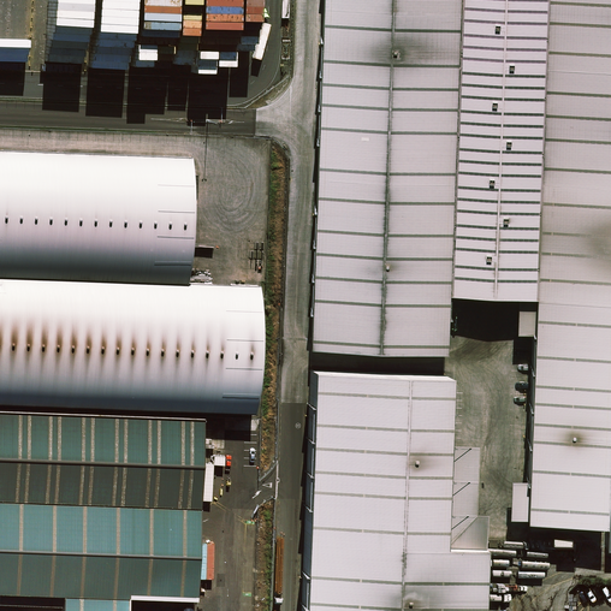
[(462,0),(325,0),(313,342),(449,348),(454,279),(469,280),(472,248),(454,247),(462,0)]
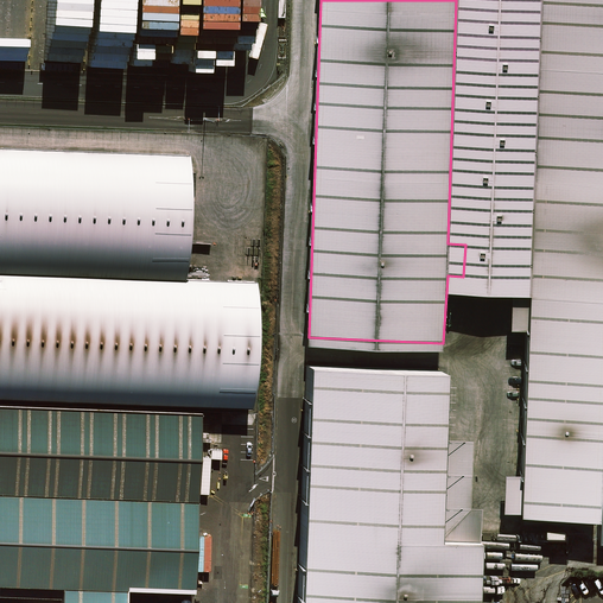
[(602,0),(512,0),(503,251),(532,252),(532,289),(513,287),(513,325),(528,325),(525,471),(505,470),(505,511),(602,512),(602,0)]
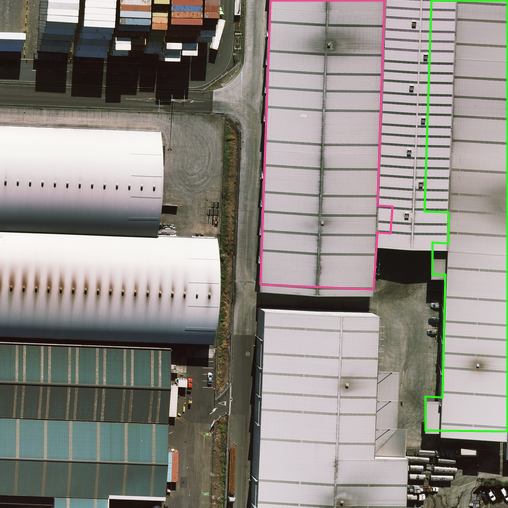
[(0,127),(0,231),(157,238),(161,134),(0,127)]
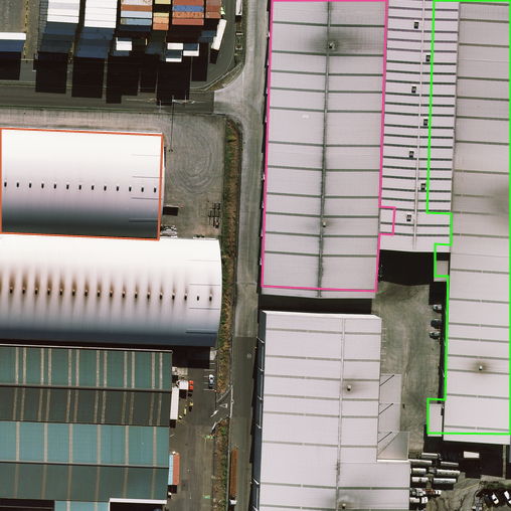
[(0,232),(0,339),(213,348),(217,241),(158,239),(0,232)]
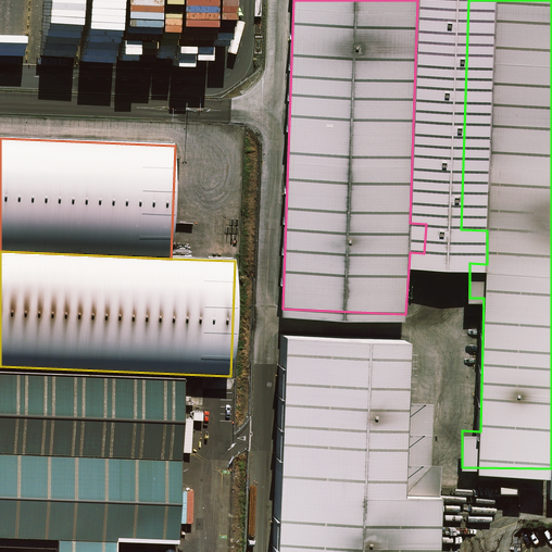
[(406,340),(281,336),(274,551),(434,551),(437,465),(427,465),(428,403),(403,403),(406,340)]
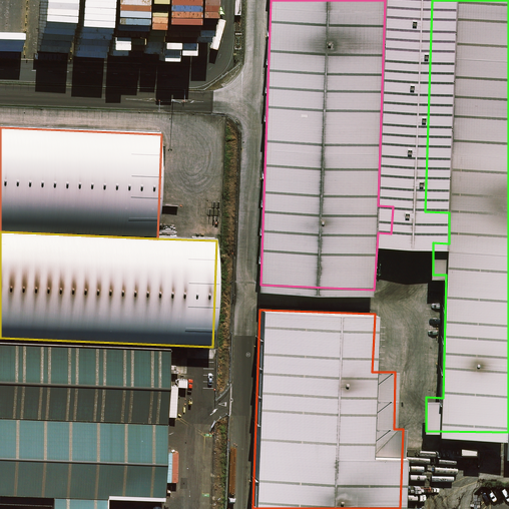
[(0,418),(168,425),(171,351),(0,345),(0,418)]
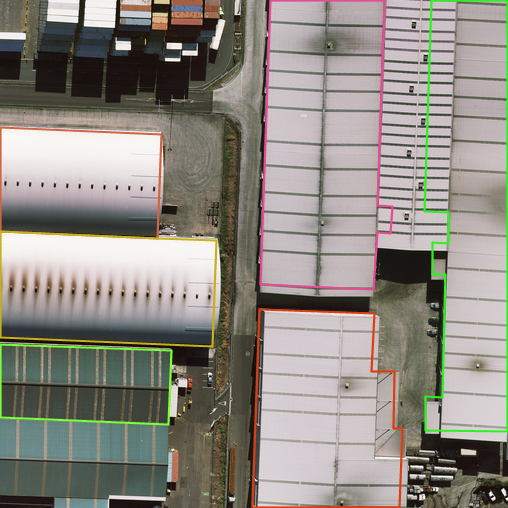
[(166,500),(168,424),(0,417),(0,494),(55,496),(109,498),(166,500)]
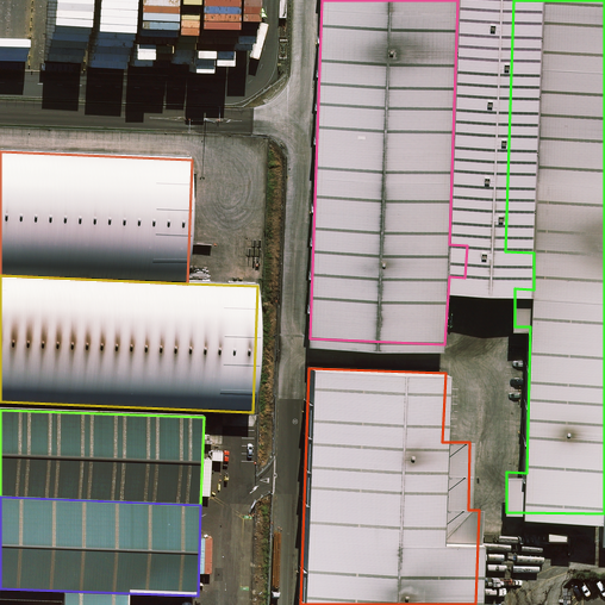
[(129,604),(130,593),(66,591),(64,604),(129,604)]
